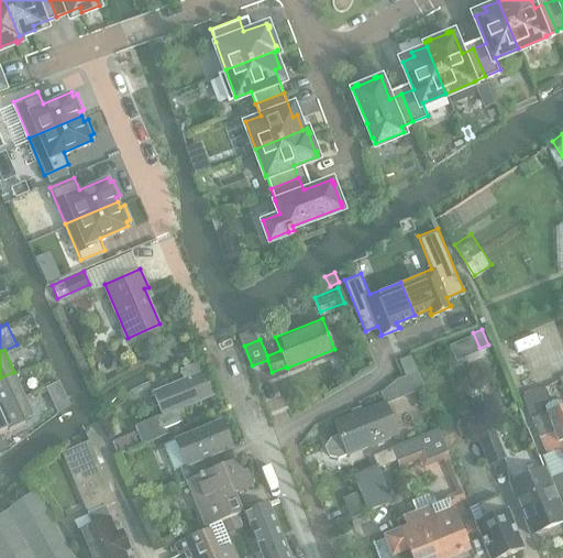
[(411,352),(399,357),(406,374),(418,370),(411,352)]
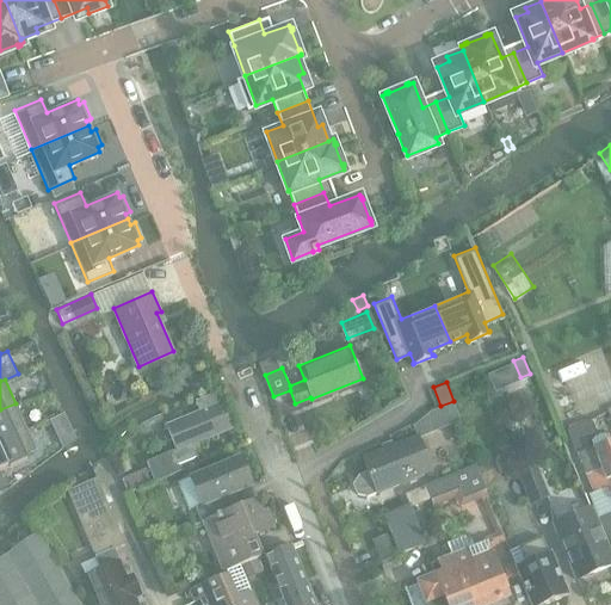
[(177,446),(171,449),(147,458),(155,477),(179,468),(176,461),(197,452),(192,440),(233,425),(222,400),(220,401),(215,390),(196,399),(199,408),(167,421),(177,446)]
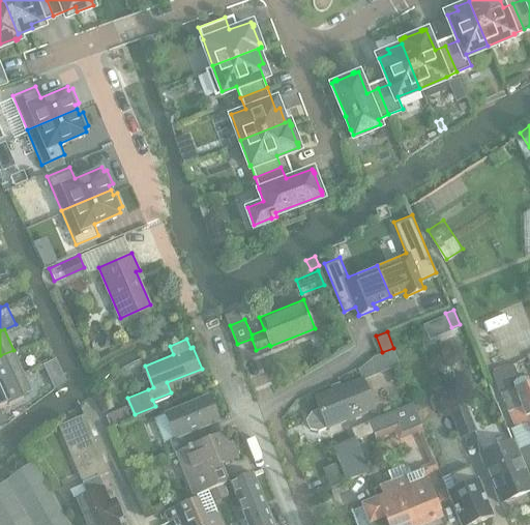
[(304,416),(307,426),(317,429),(374,406),(361,375),(399,360),(393,348),(382,352),(373,355),(358,368),(361,376),(314,395),(318,406),(310,409),(304,416)]
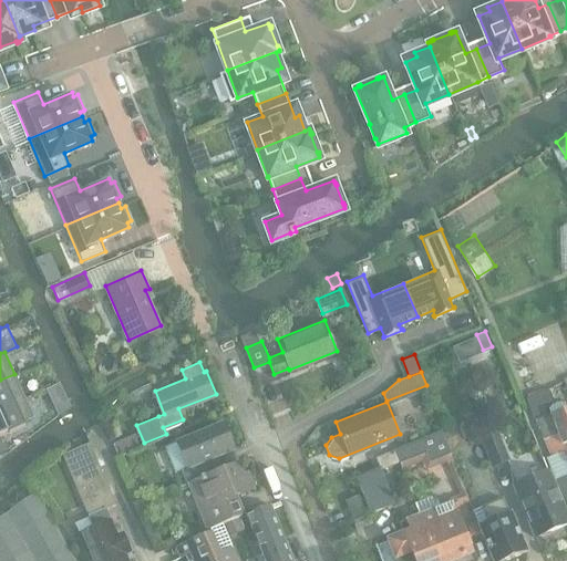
[(0,406),(24,395),(14,374),(0,380),(0,406)]
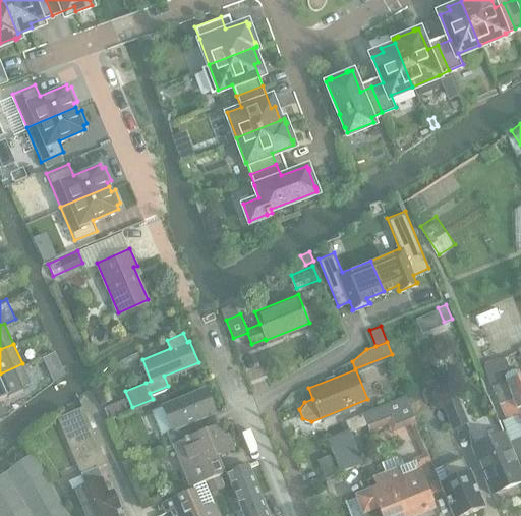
[(500,401),(504,410),(520,403),(520,371),(501,381),(496,369),(505,365),(502,357),(483,364),(499,402),(500,401)]
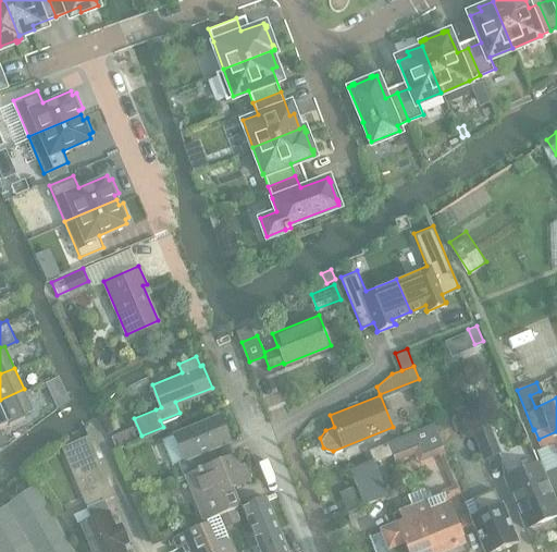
[(24,389),(0,400),(0,427),(3,426),(24,416),(23,414),(34,408),(24,389)]
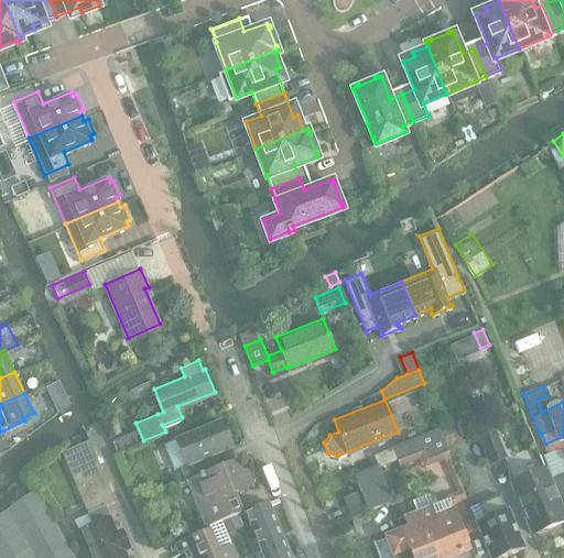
[(184,479),(188,477),(213,467),(208,455),(231,445),(220,418),(175,437),(185,462),(179,466),(184,479)]
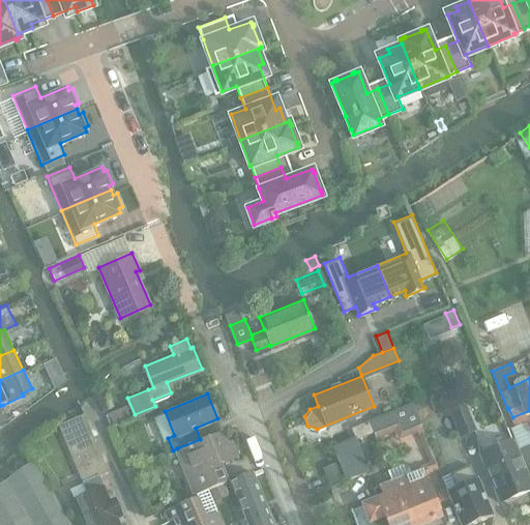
[(106,407),(114,404),(111,397),(102,400),(106,407)]
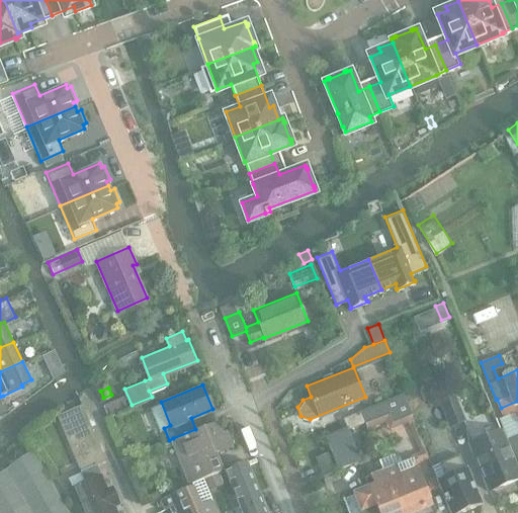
[(416,388),(404,393),(410,409),(423,404),(416,388)]
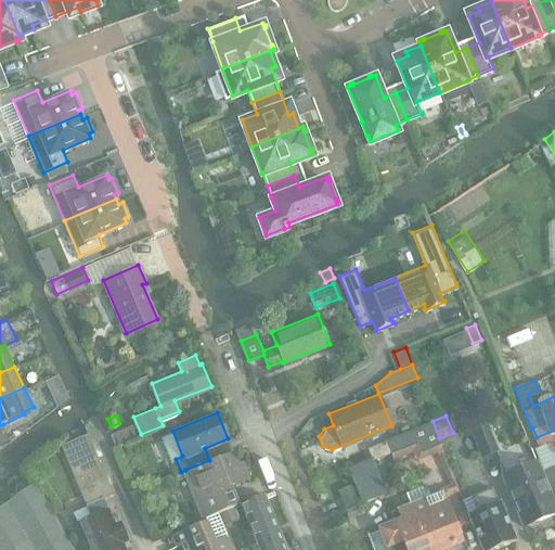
[(486,416),(468,423),(481,456),(499,449),(486,416)]
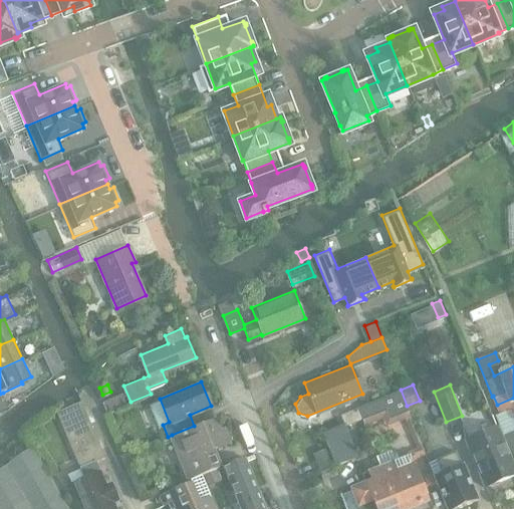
[(397,390),(357,406),(361,417),(386,407),(390,415),(405,409),(397,390)]
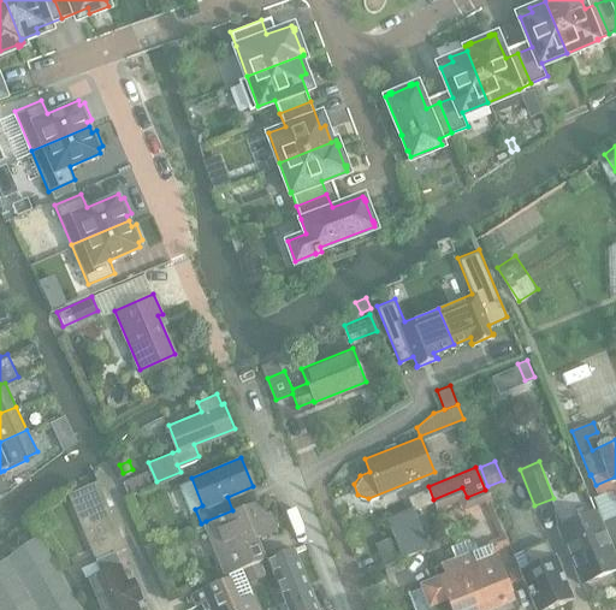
[(129,493),(152,484),(146,469),(123,479),(129,493)]
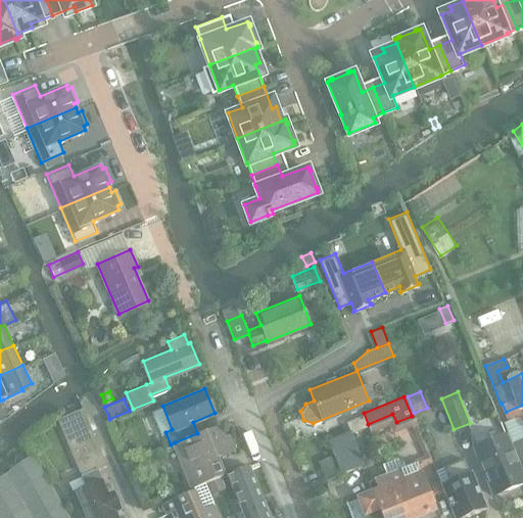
[(3,399),(0,401),(0,416),(8,413),(3,399)]
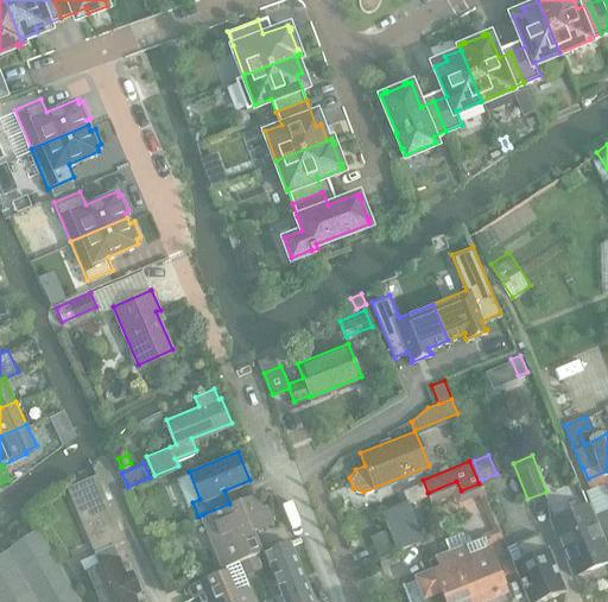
[(607,470),(588,479),(590,486),(584,488),(602,531),(607,528),(607,506),(607,505),(607,470)]
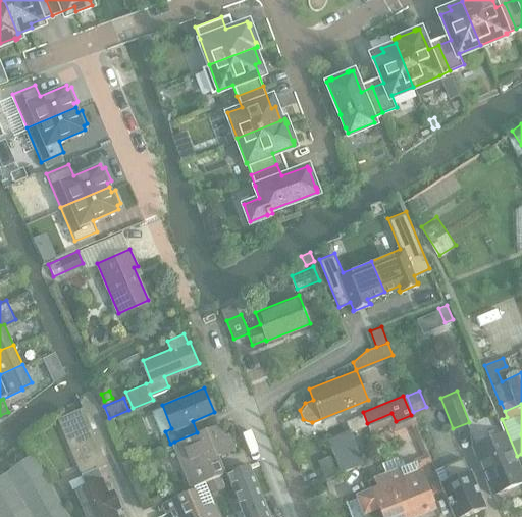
[(83,406),(57,416),(81,473),(97,467),(106,463),(83,406)]
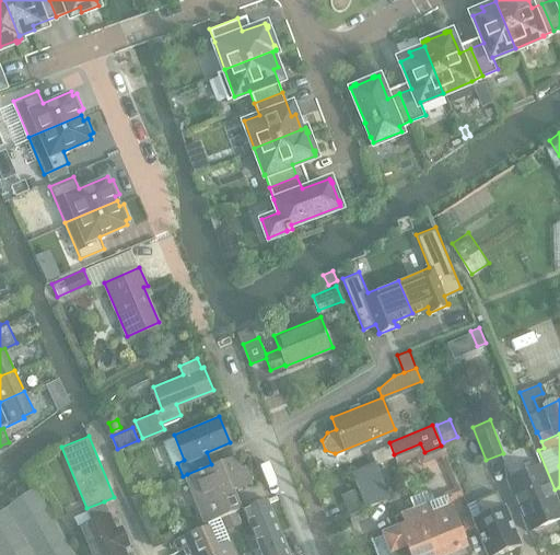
[(374,463),(394,454),(389,442),(364,453),(369,463),(373,462),(374,463)]
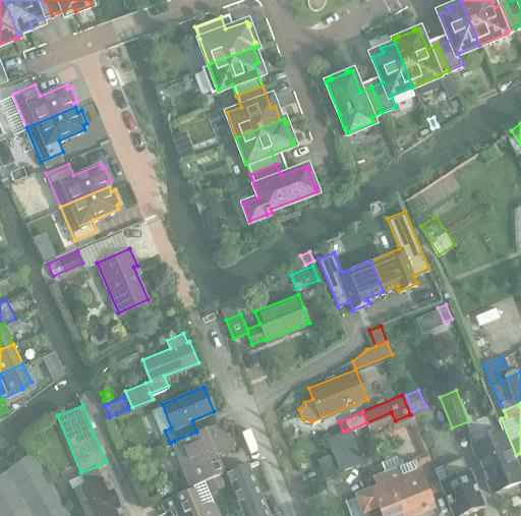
[(217,422),(196,432),(174,441),(189,479),(191,484),(204,479),(218,473),(221,472),(214,455),(227,449),(217,422)]
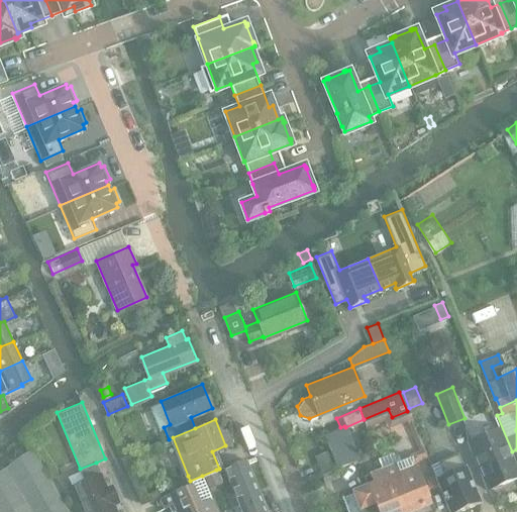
[(357,457),(345,427),(344,426),(340,427),(323,434),(329,448),(336,465),(337,466),(357,457)]
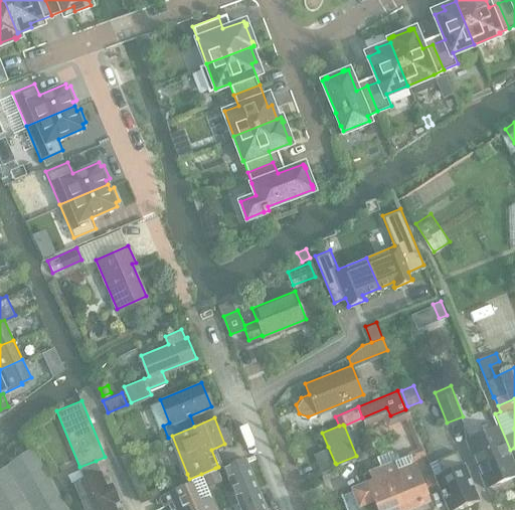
[(486,486),(514,474),(514,467),(498,427),(466,440),(486,486)]
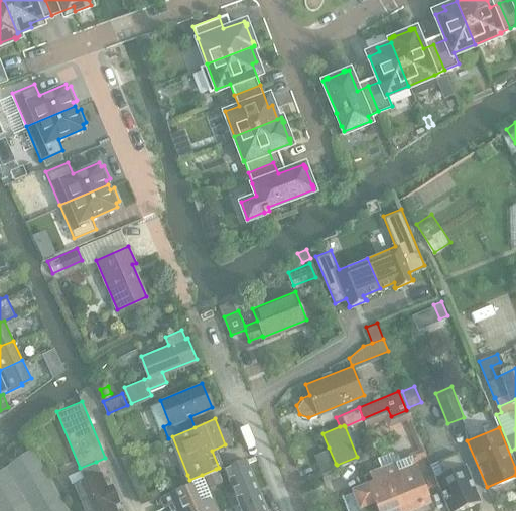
[(0,510),(69,510),(65,504),(31,448),(0,469),(0,510)]
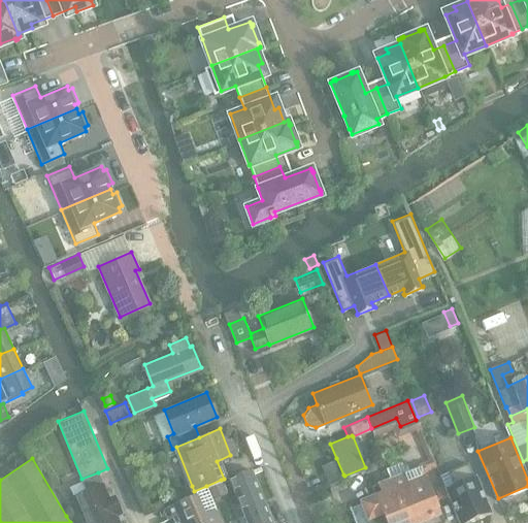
[(336,458),(321,464),(327,481),(343,475),(336,458)]
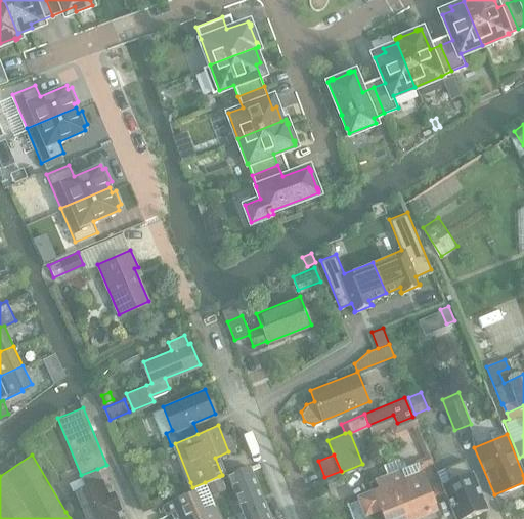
[(384,465),(388,475),(392,474),(394,480),(392,481),(393,484),(391,485),(404,518),(430,518),(428,512),(430,511),(425,499),(430,498),(417,464),(406,468),(404,462),(398,459),(384,465)]
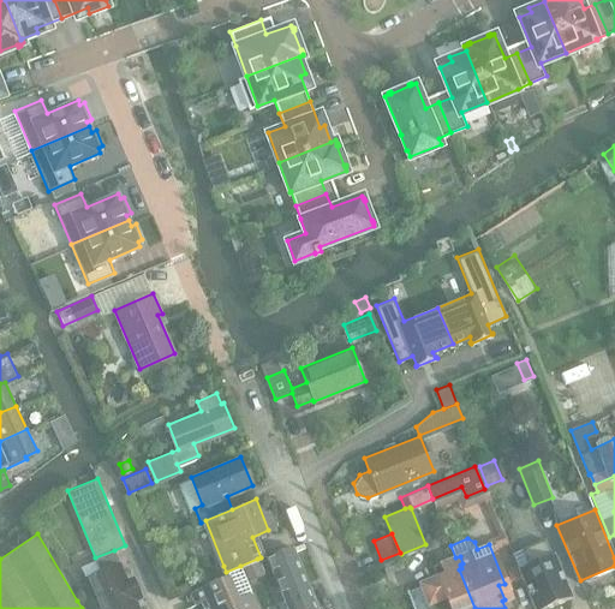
[(544,538),(513,551),(517,561),(521,573),(536,608),(537,608),(571,596),(553,553),(551,554),(544,538)]
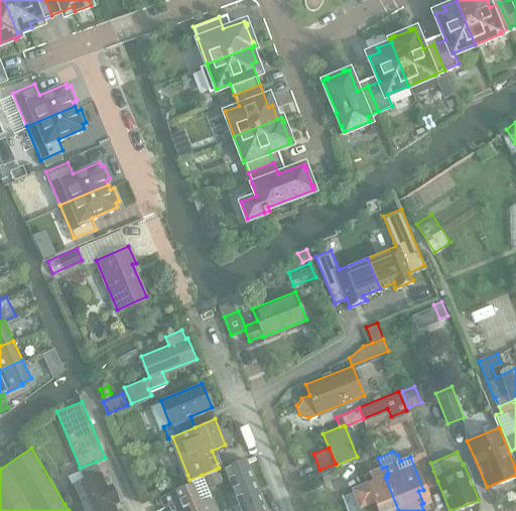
[(265,510),(245,458),(224,467),(237,501),(227,504),(229,510),(265,510)]
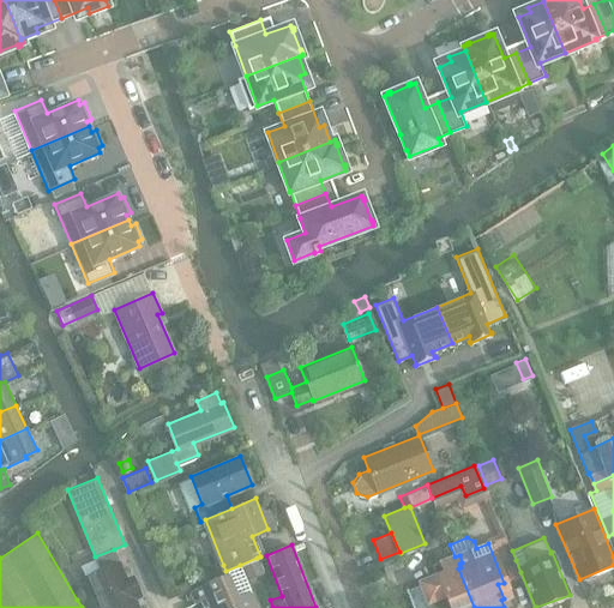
[(101,570),(84,577),(97,607),(139,607),(136,599),(136,597),(127,577),(126,577),(120,561),(114,549),(95,557),(101,570)]
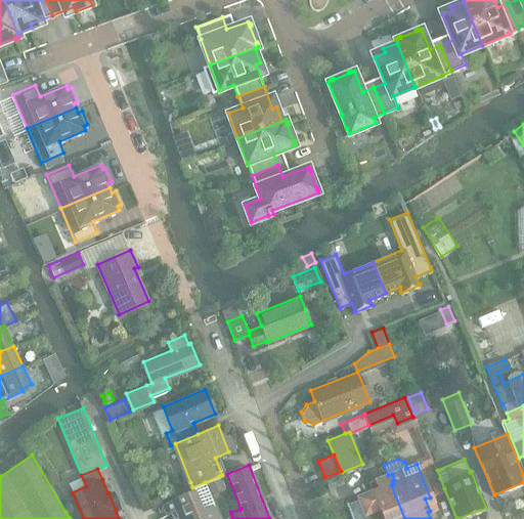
[(404,518),(395,496),(387,474),(368,480),(373,491),(370,492),(369,489),(358,494),(352,496),(353,500),(347,502),(348,504),(349,510),(351,514),(353,518),(358,515),(361,517),(363,517),(363,518),(404,518)]
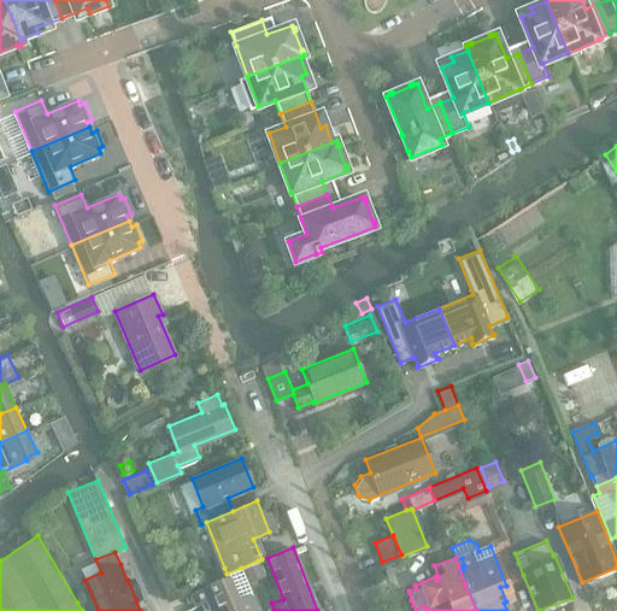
[(263,574),(258,560),(241,568),(246,580),(263,574)]
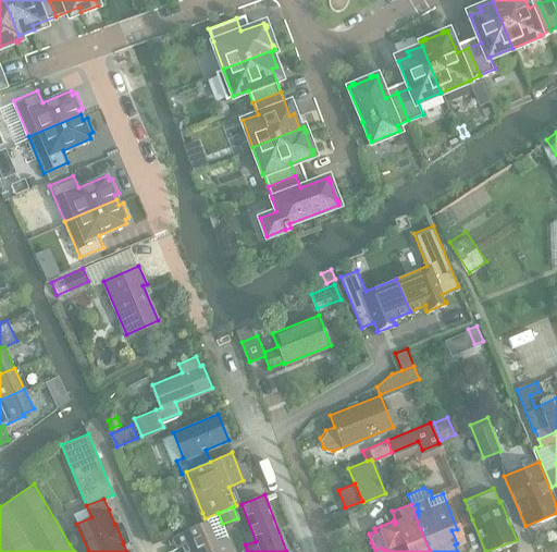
[(468,508),(459,512),(463,524),(472,519),(468,508)]
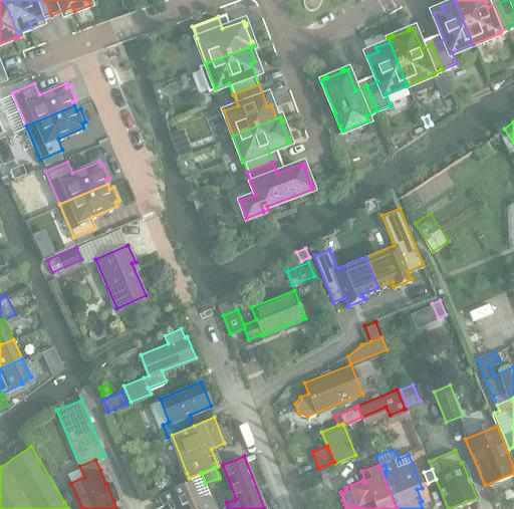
[(187,473),(177,478),(179,483),(189,478),(187,473)]
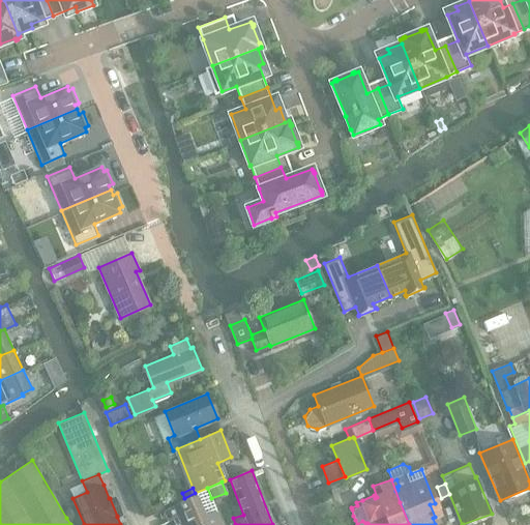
[(177,516),(180,524),(213,524),(222,522),(217,511),(206,515),(198,495),(164,509),(168,520),(177,516)]
